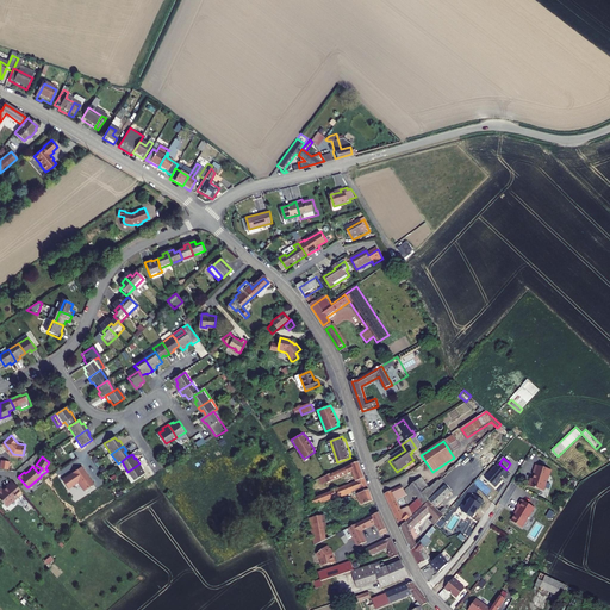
[(359,462),(325,478),(328,484),(355,472),(359,483),(365,480),(359,462)]
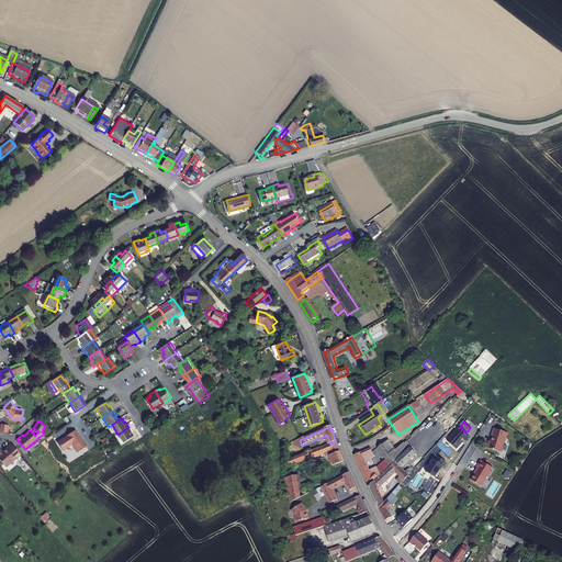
[(132,431),(128,427),(117,435),(123,444),(134,437),(131,433),(132,431)]
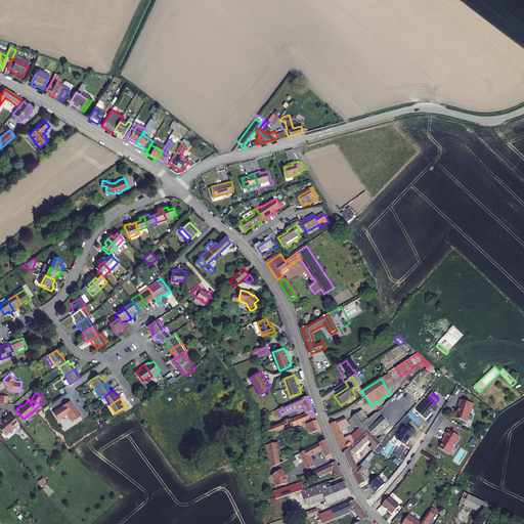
[(431,412),(429,411),(436,404),(435,403),(429,398),(417,411),(424,418),(426,420),(431,412)]
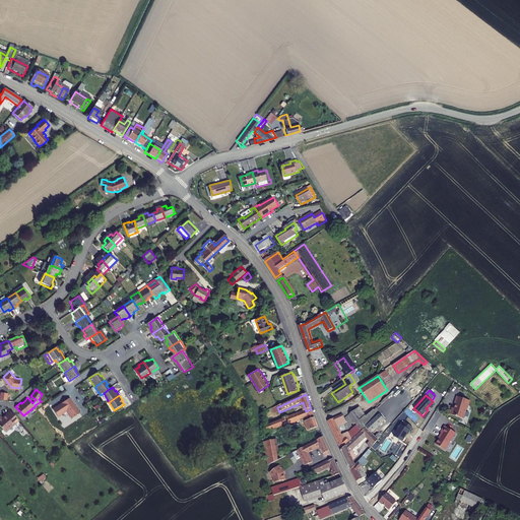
[(452,408),(450,413),(462,417),(466,407),(469,400),(456,396),(454,403),(455,403),(454,407),(453,407),(452,407),(452,408)]
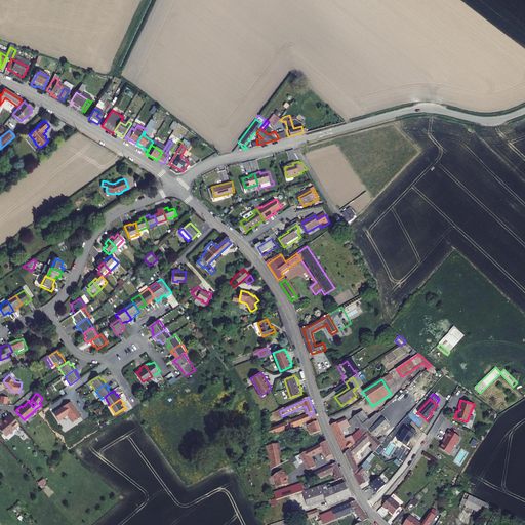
[(72,401),(54,412),(59,420),(69,415),(73,422),(82,417),(76,407),(75,408),(74,405),(72,401)]
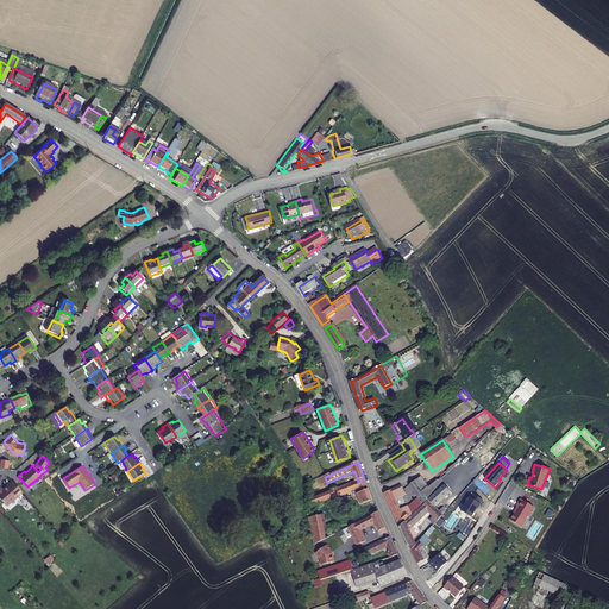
[(20,487),(12,478),(11,479),(7,483),(7,484),(4,488),(1,485),(0,485),(0,495),(7,503),(16,495),(17,496),(22,493),(20,491),(23,489),(20,487)]
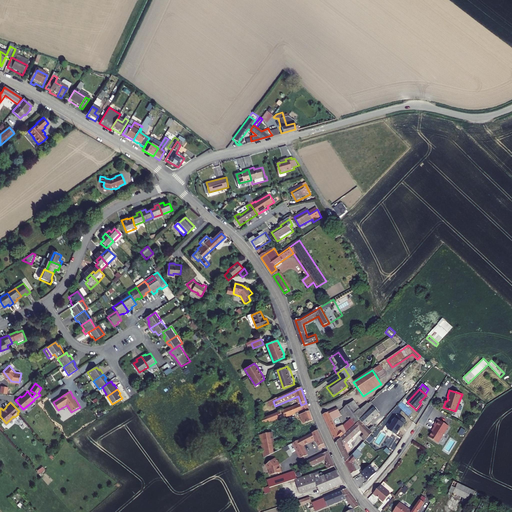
[(355,402),(352,404),(352,403),(346,407),(344,405),(325,414),(336,441),(342,439),(368,415),(371,412),(366,406),(362,410),(358,413),(355,408),(358,406),(355,402)]
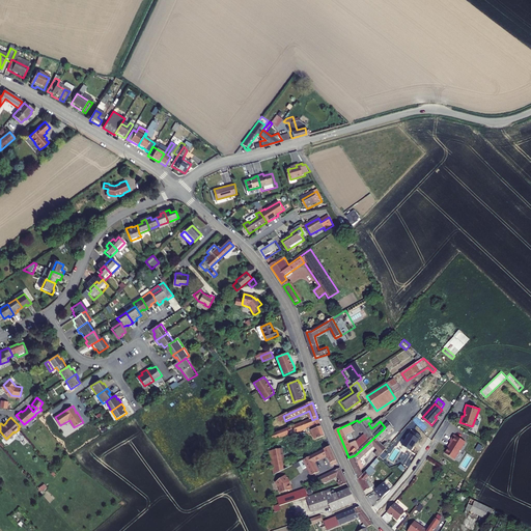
[(325,438),(317,418),(312,420),(269,436),(270,443),(290,436),(294,443),(302,439),(301,436),(299,437),(298,434),(314,427),(315,430),(311,432),(314,442),(325,438)]
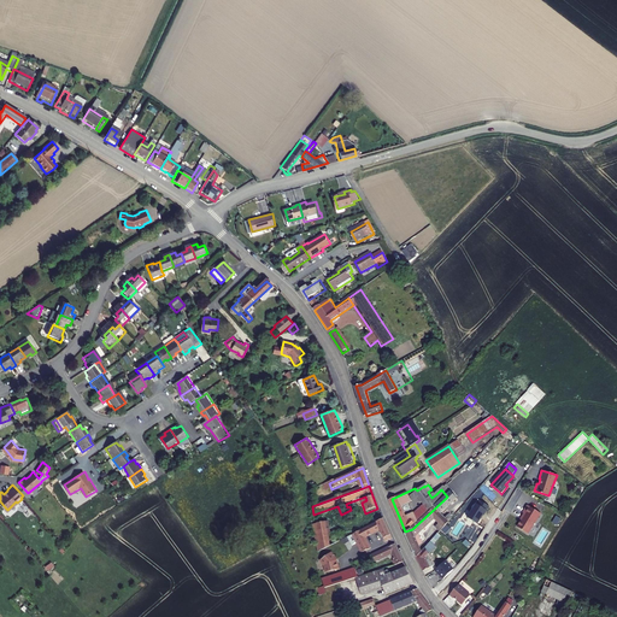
[(445,487),(441,489),(447,497),(451,493),(445,487)]
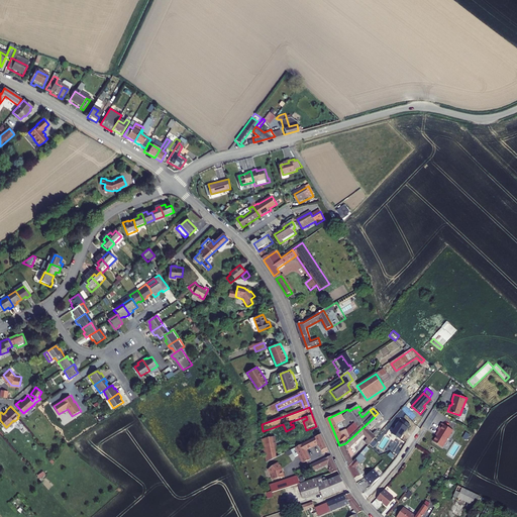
[(376,424),(372,419),(345,443),(340,447),(349,469),(354,462),(348,448),(365,434),(371,441),(358,455),(359,457),(370,445),(377,438),(370,429),(376,424)]
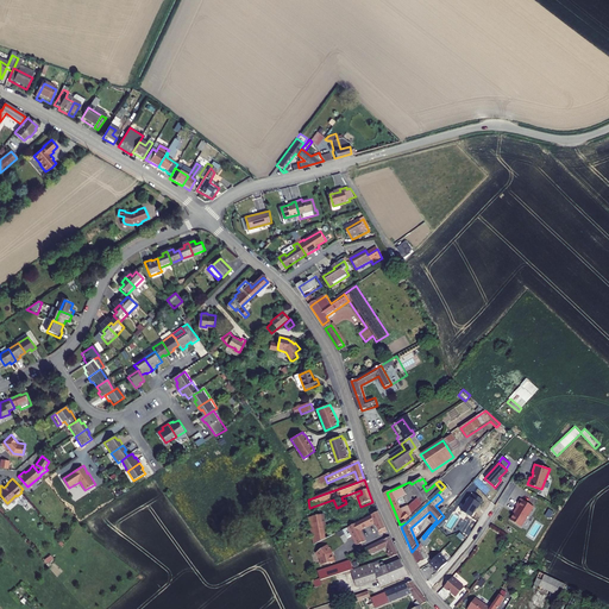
[(464,513),(472,518),(483,500),(475,495),(471,498),(470,498),(462,512),(464,513)]
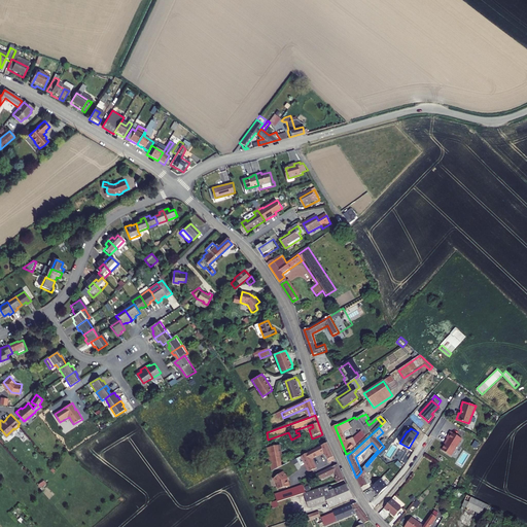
[(451,441),(444,451),(453,457),(464,440),(453,432),(449,440),(451,441)]
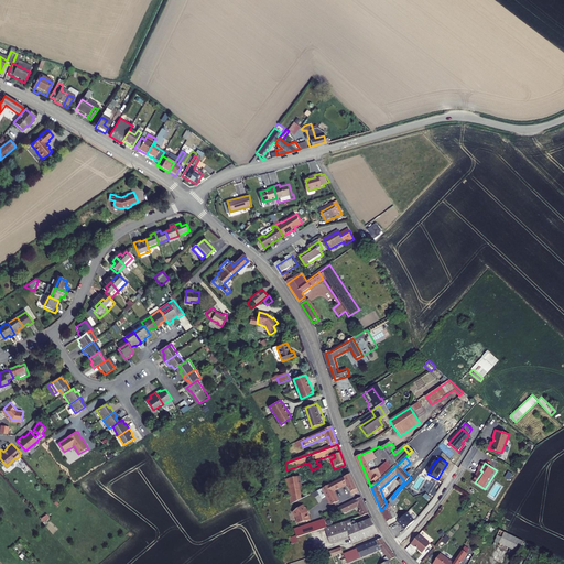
[(351,474),(325,488),(329,496),(335,508),(342,506),(335,490),(343,486),(345,490),(349,488),(354,496),(359,492),(351,474)]
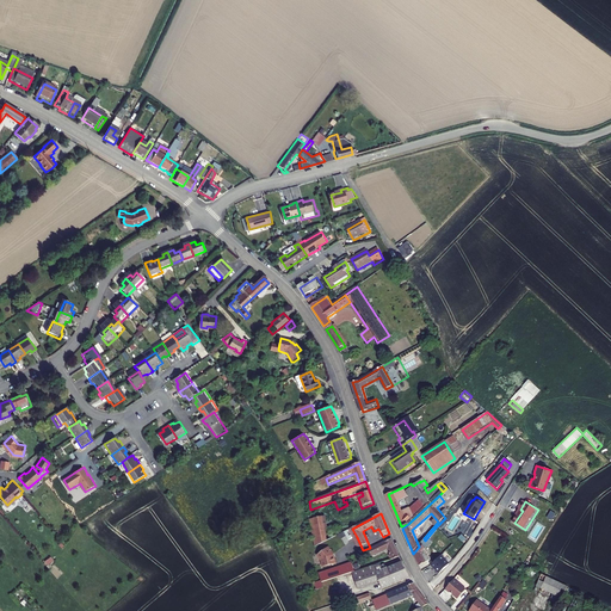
[(323,516),(310,518),(315,545),(329,538),(323,516)]
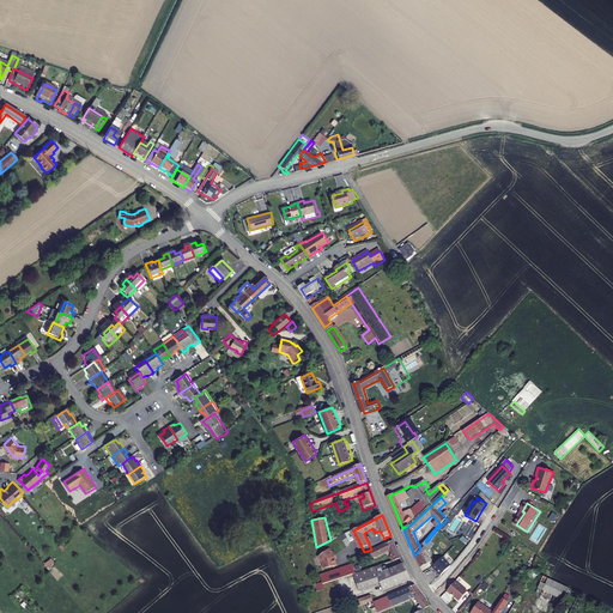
[(442,532),(438,528),(426,542),(420,548),(414,556),(420,566),(422,568),(429,565),(424,557),(429,553),(426,550),(434,542),(431,541),(432,540),(434,540),(442,532)]
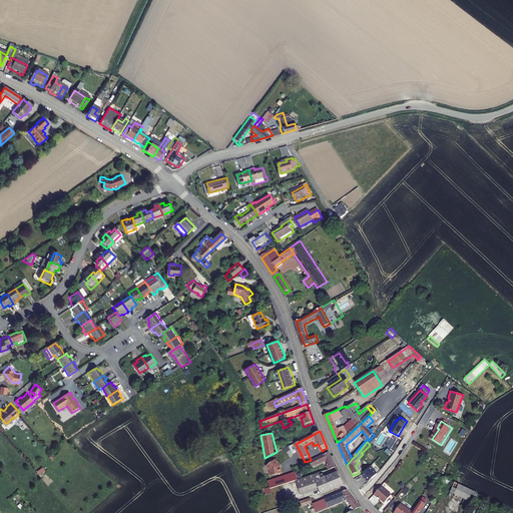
[(329,452),(308,463),(310,467),(313,466),(314,467),(324,462),(327,467),(330,466),(331,469),(336,466),(329,452)]
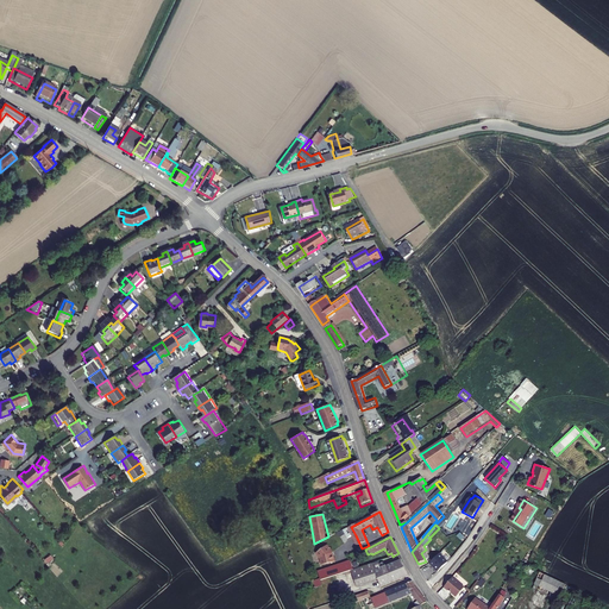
[(321,565),(336,560),(334,558),(333,551),(327,545),(315,552),(320,558),(321,565)]
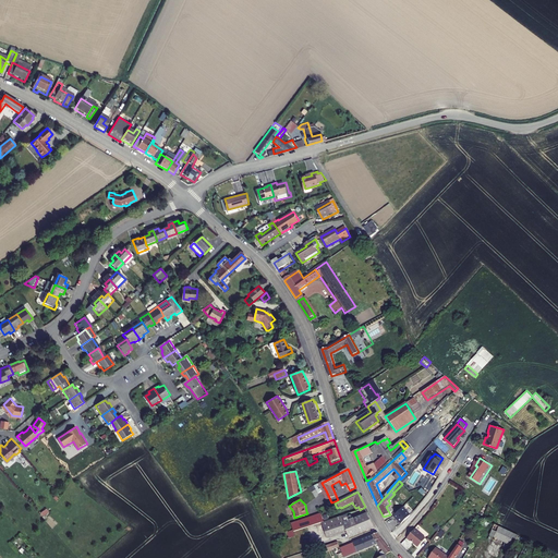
[(410,516),(402,508),(392,516),(400,524),(410,516)]
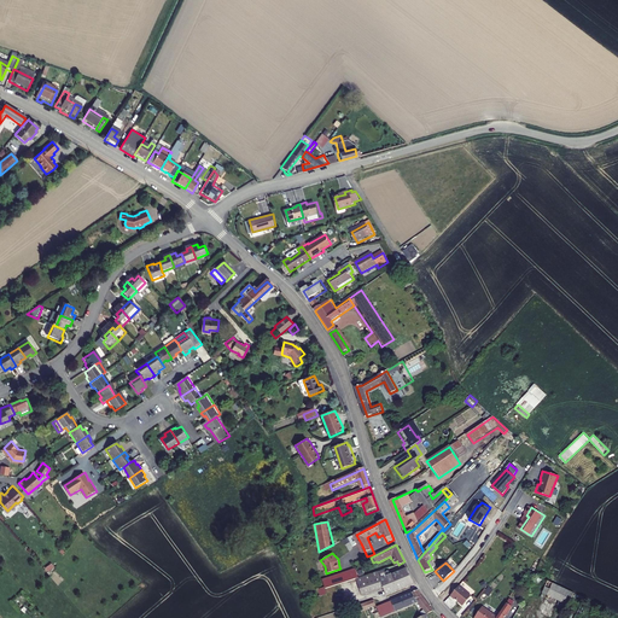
[(325,587),(357,577),(355,567),(321,578),(325,587)]
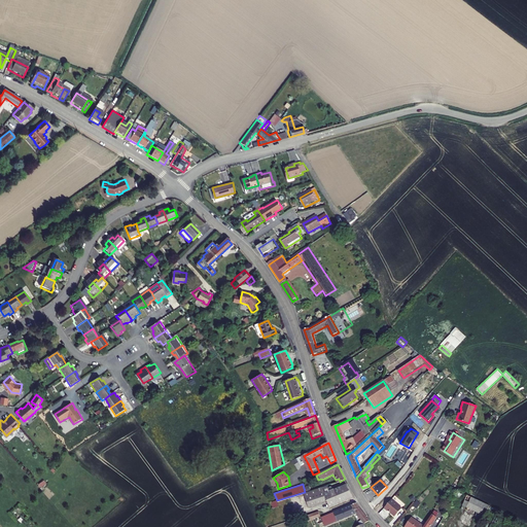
[(339,488),(329,491),(324,493),(331,510),(356,498),(348,484),(339,488)]
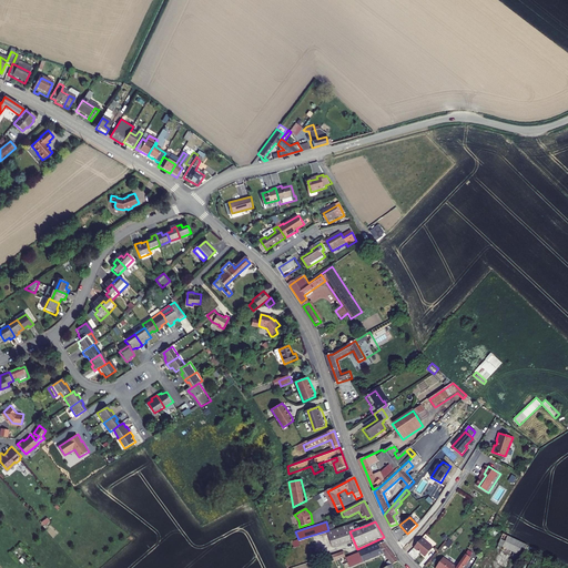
[(350,531),(355,529),(353,524),(336,529),(338,535),(350,531)]
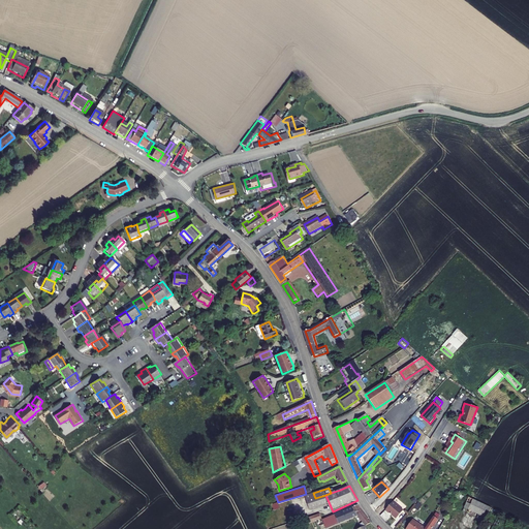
[(469,498),(465,508),(472,511),(474,512),(479,502),(469,498)]
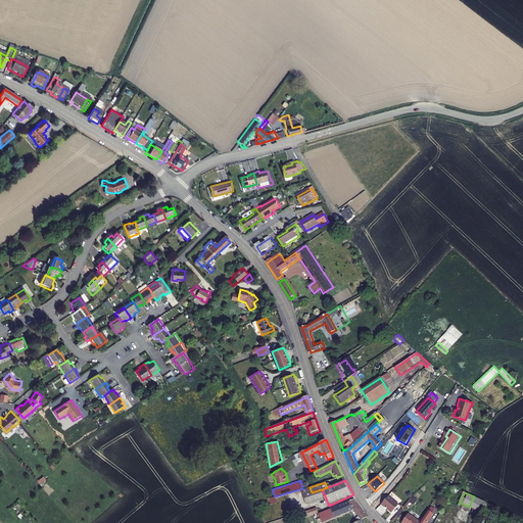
[(400,505),(390,496),(383,505),(386,508),(393,514),(400,505)]
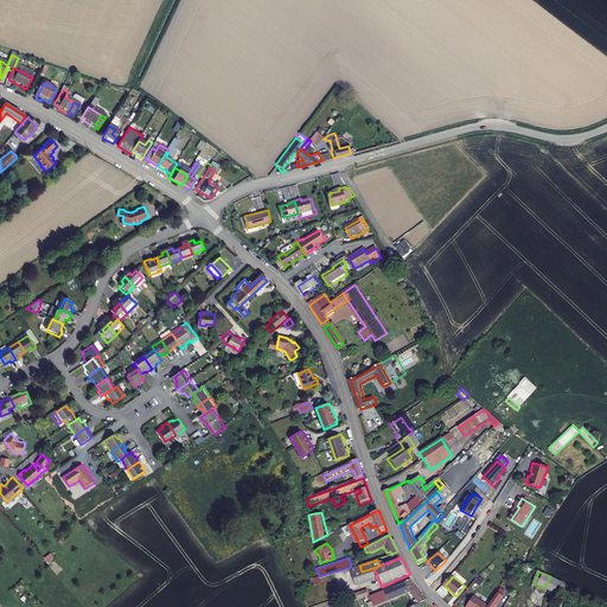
[(566,583),(550,576),(544,588),(550,590),(549,594),(557,598),(566,583)]
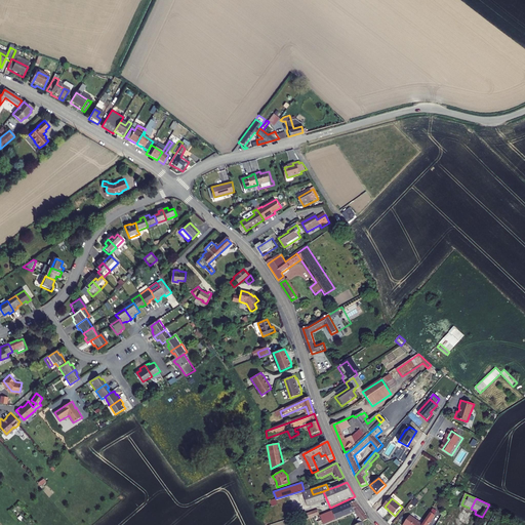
[(357,501),(335,511),(337,516),(332,518),(335,524),(340,522),(339,519),(357,512),(365,522),(370,519),(359,505),(357,501)]
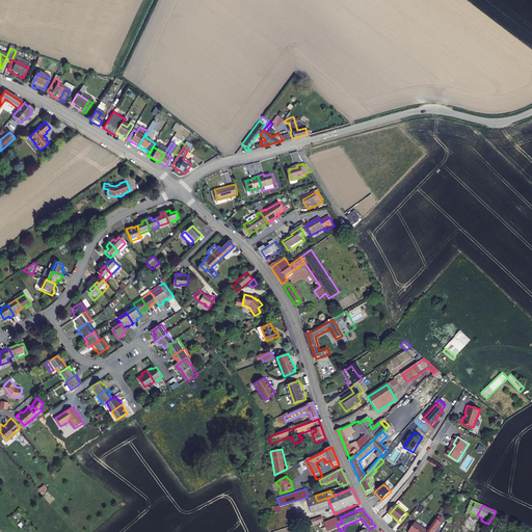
[(310,525),(323,522),(322,516),(309,519),(310,525)]
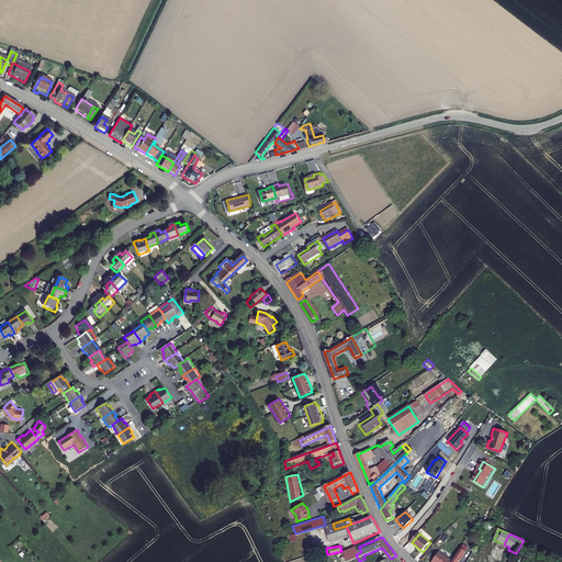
[(463,549),(452,561),(460,561),(463,559),(462,559),(468,552),(463,549)]
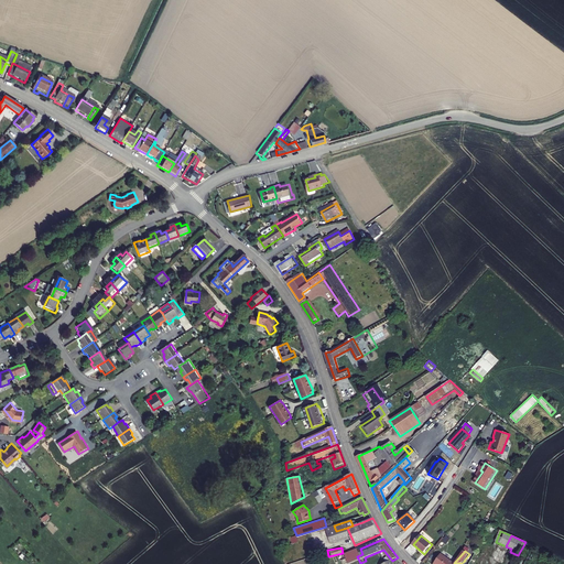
[(454,563),(456,563),(443,553),(434,563),(454,563)]
